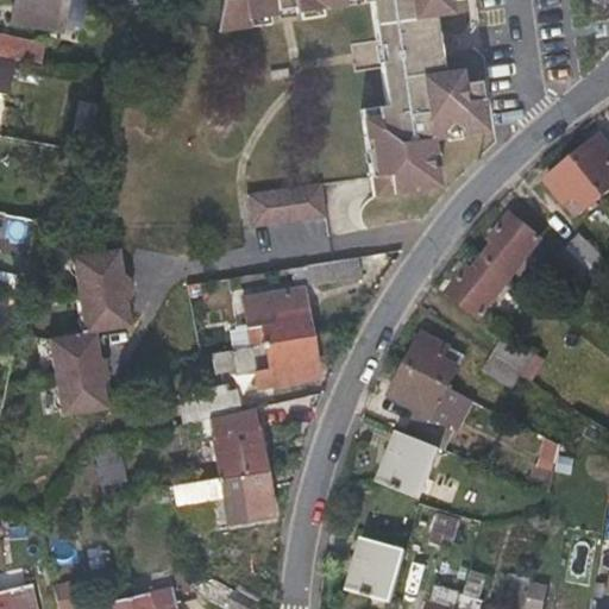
[(10,0),(5,20),(73,32),(80,0),(10,0)]
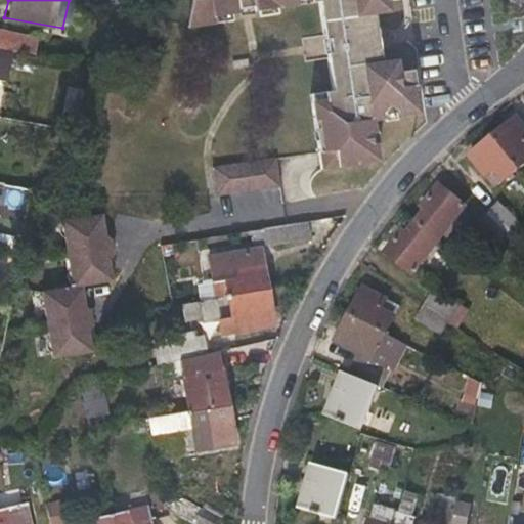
[(191,0),(187,26),(233,17),(233,15),(232,12),(238,11),(252,9),(258,8),(259,12),(259,14),(278,11),(277,5),(310,0),(317,0),(322,33),(328,32),(331,54),(326,55),(332,89),(323,90),(324,98),(310,101),(320,167),(372,159),(377,153),(372,118),(413,111),(417,105),(409,94),(405,67),(396,69),(395,57),(380,59),(378,46),(372,47),(368,24),(375,23),(373,10),(388,7),(386,0),(191,0)]
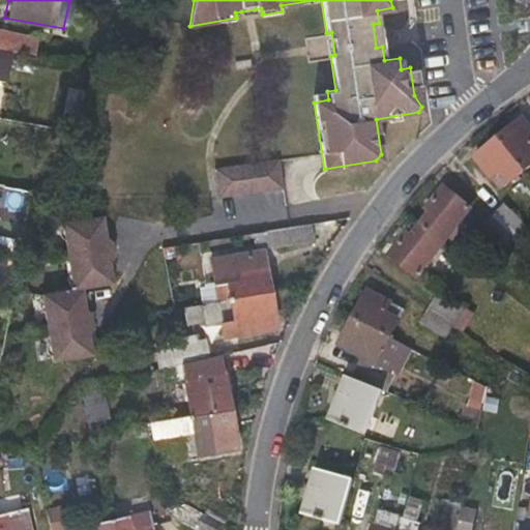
[(382,47),(379,23),(373,24),(376,48),(382,47)]
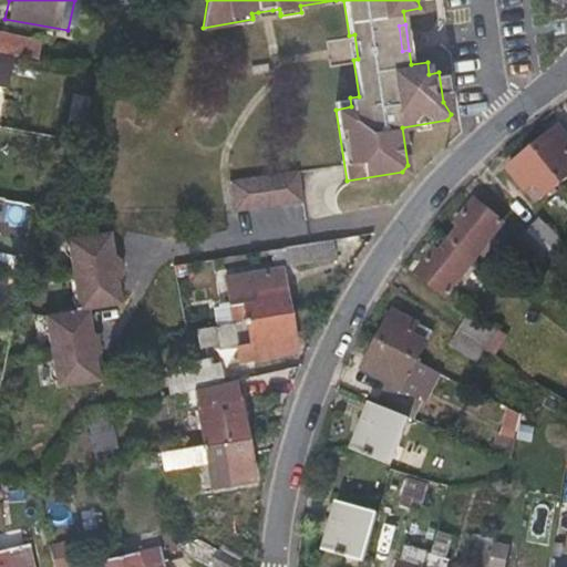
[(0,34),(0,52),(13,54),(17,38),(0,34)]
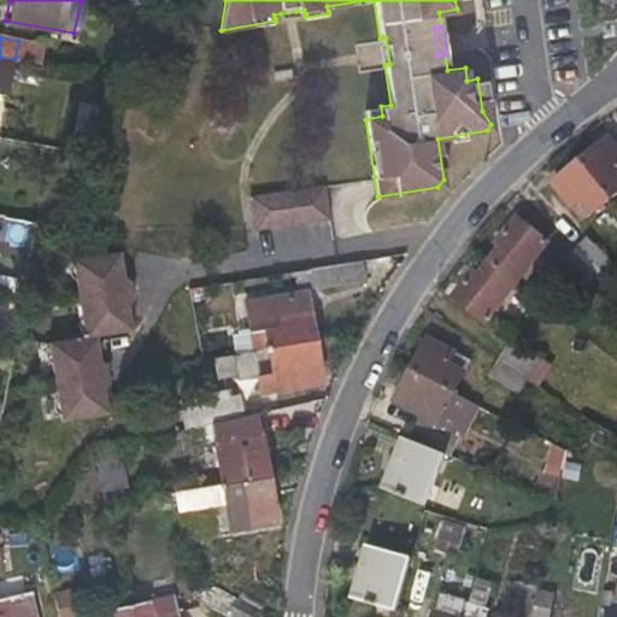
[(482,111),(491,124),(492,122),(485,77),(477,78),(482,111)]
